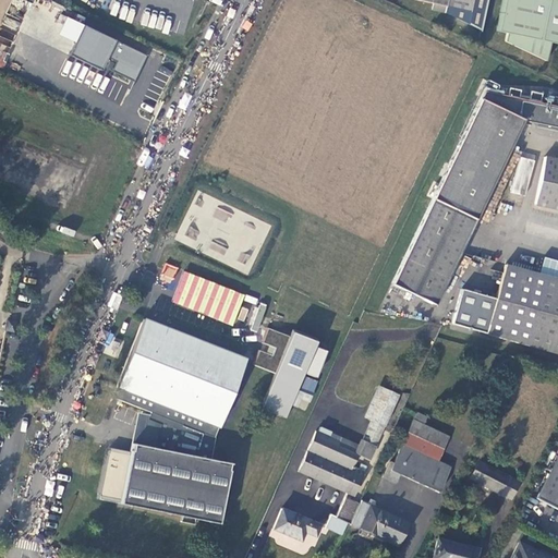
[(445,13),(481,31),(486,0),(414,0),(414,1),(433,4),(432,11),(445,13)]
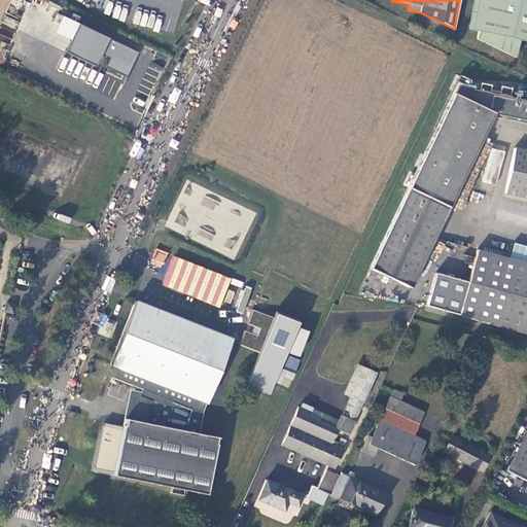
[(521,41),(526,42),(526,0),(475,0),(469,31),(479,33),(478,40),(518,59),(521,41)]
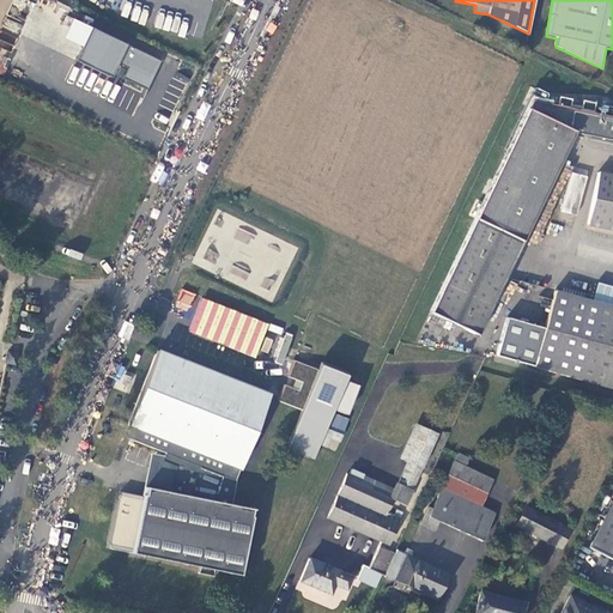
[(147,90),(162,60),(73,19),(65,38),(84,48),(79,59),(147,90)]
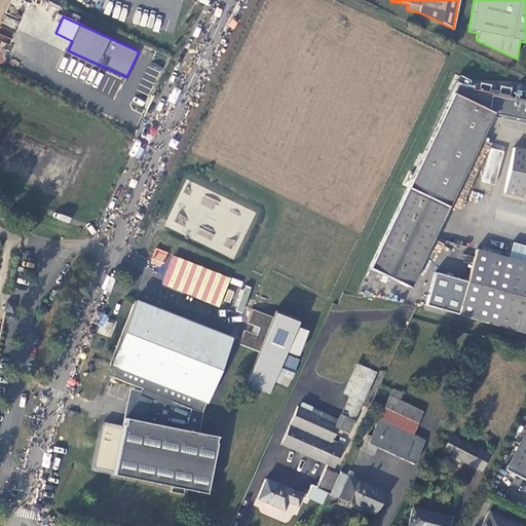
[(437,133),(374,271),(414,290),(488,126),(494,115),(525,120),(525,101),(458,88),(440,126),(437,133)]
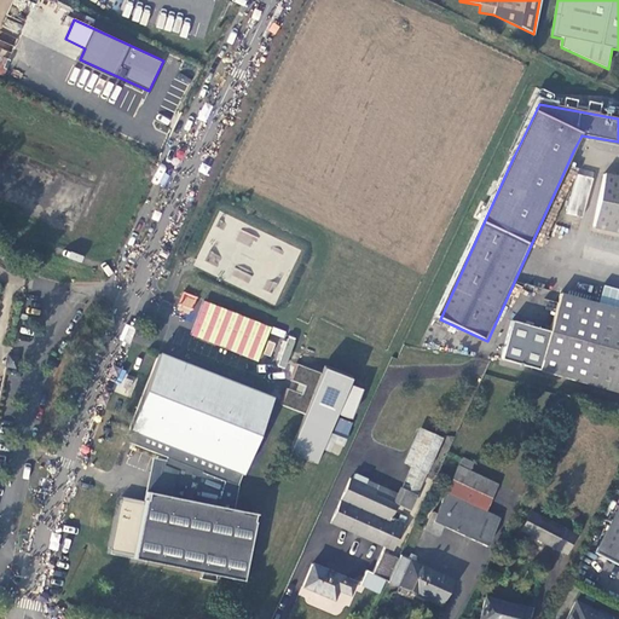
[(574,149),(487,341),(501,347),(589,155),(574,149)]
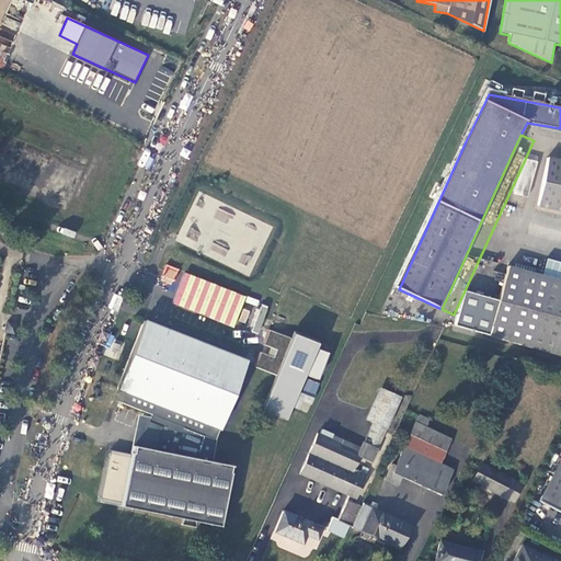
[(560,161),(551,160),(541,207),(560,210),(560,161)]
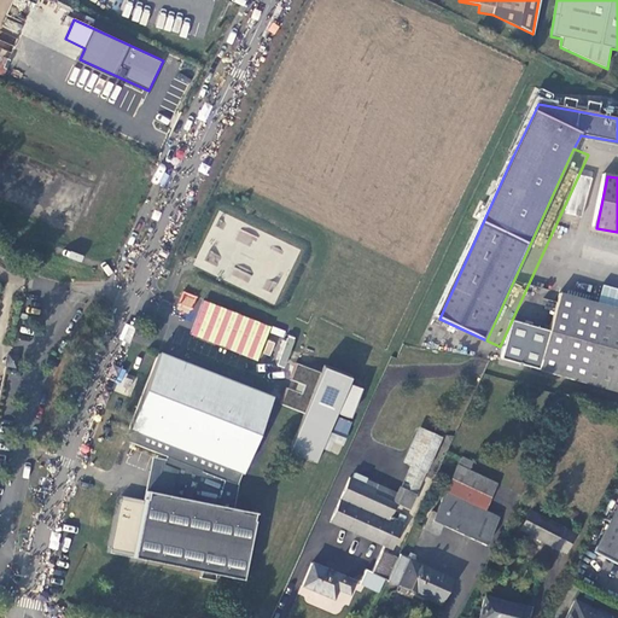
[(231,239),(251,246),(256,234),(214,219),(198,262),(205,264),(208,260),(221,264),(231,239)]
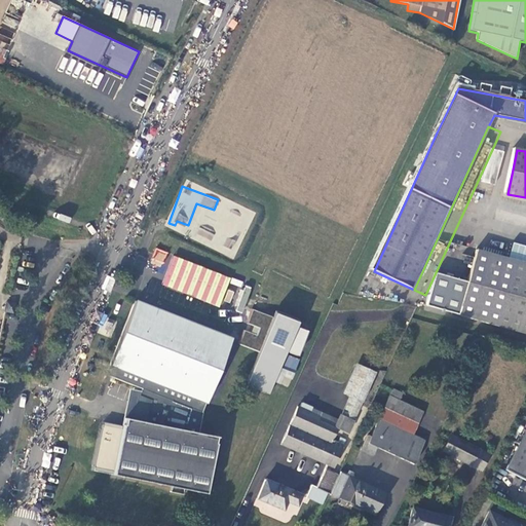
[(199,227),(196,233),(211,240),(214,233),(199,227)]
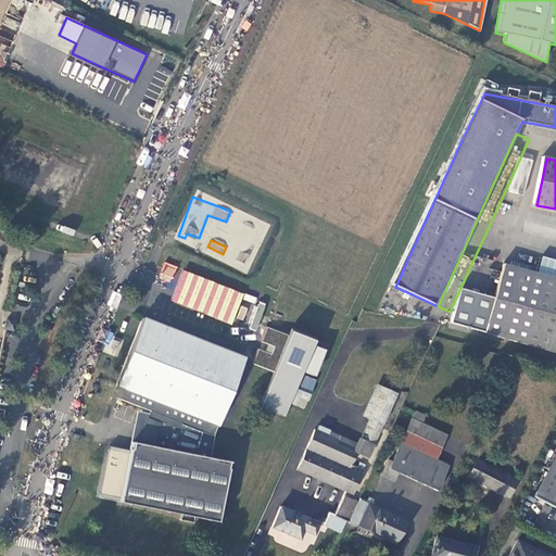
[(159,276),(172,281),(177,267),(165,262),(159,276)]
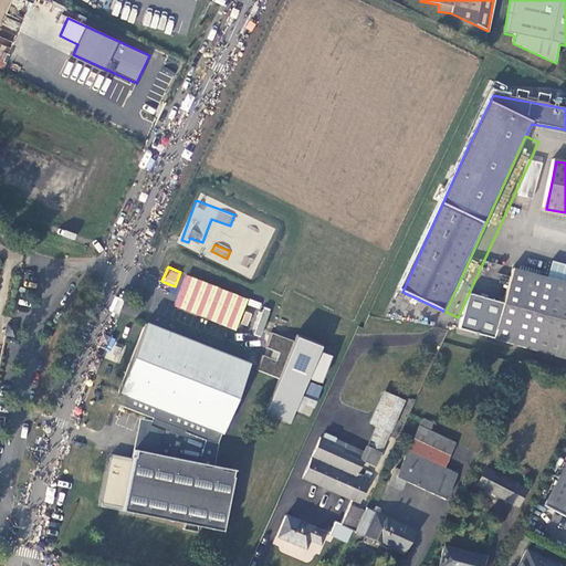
[(565,356),(565,281),(513,269),(505,304),(498,341),(565,356)]
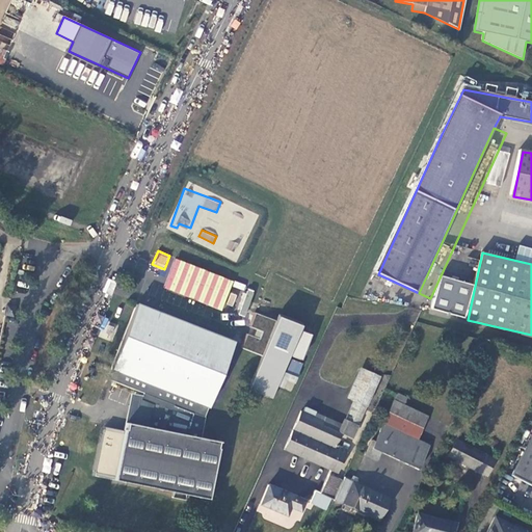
[(475,286),(441,276),(433,309),(468,320),(475,286)]
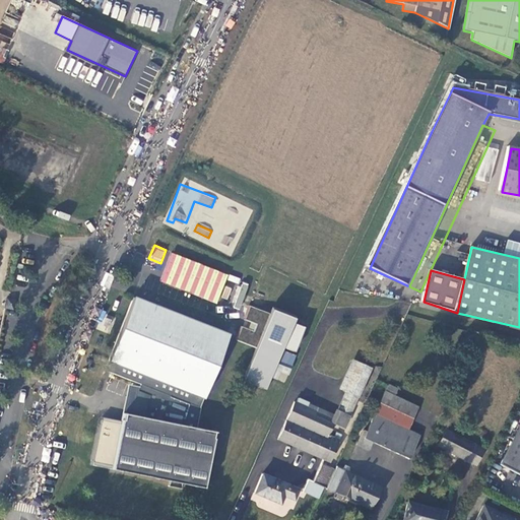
[(239,283),(240,278),(229,274),(226,279),(239,283)]
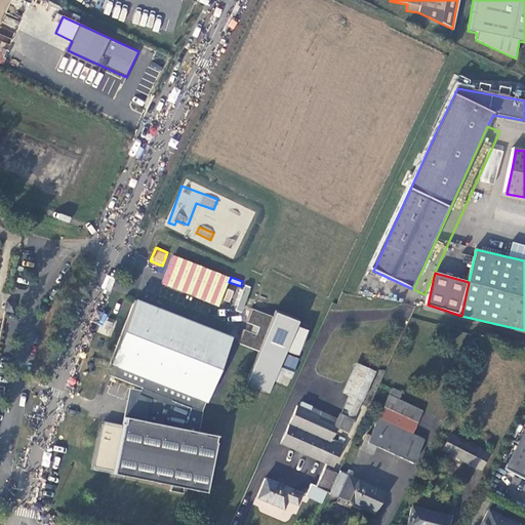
[(7,301),(5,311),(13,312),(15,303),(7,301)]
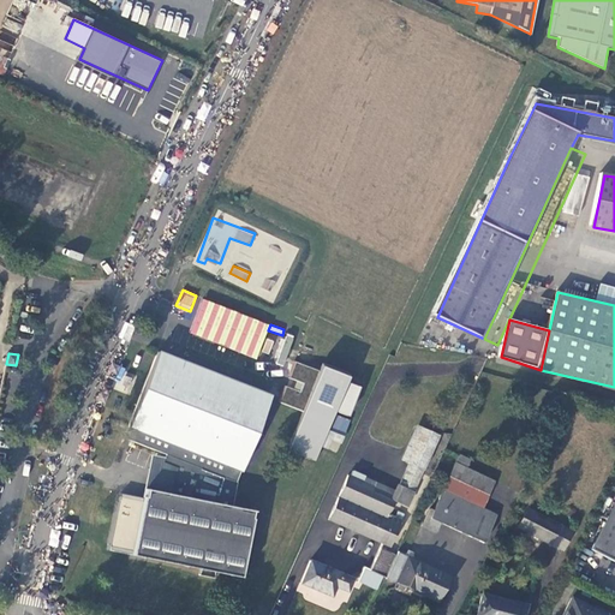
[(147,489),(144,499),(118,493),(106,550),(199,569),(214,572),(240,578),(254,511),(231,506),(237,482),(236,482),(267,399),(212,377),(155,356),(124,439),(167,455),(166,459),(154,458),(147,489)]
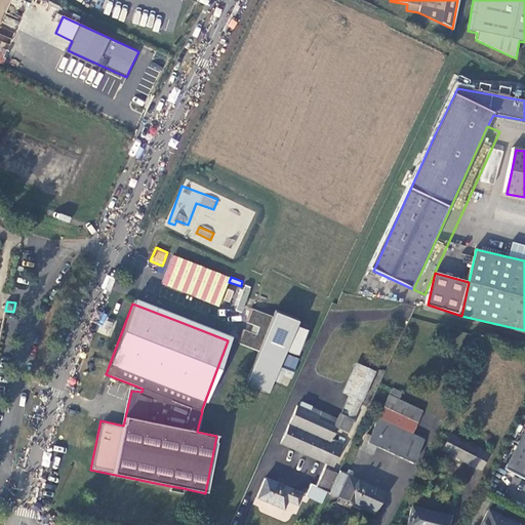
[(295,355),(306,330),(252,309),(246,323),(259,328),(256,335),(244,330),(238,344),(259,352),(247,384),(271,393),(287,352),(295,355)]
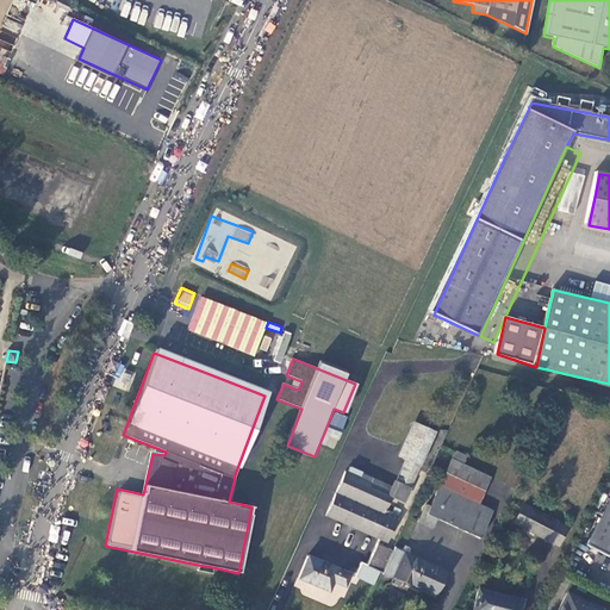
[(118,387),(128,391),(132,375),(123,373),(118,387)]
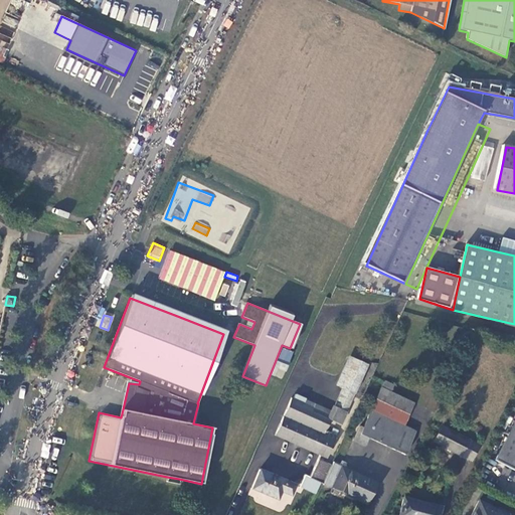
[(339,385),(346,388),(356,393),(369,366),(352,357),(339,385)]
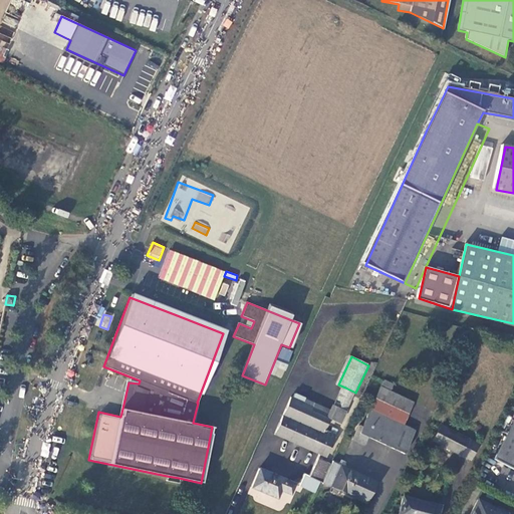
[(393,393),(394,392),(397,386),(387,380),(383,388),(393,393)]
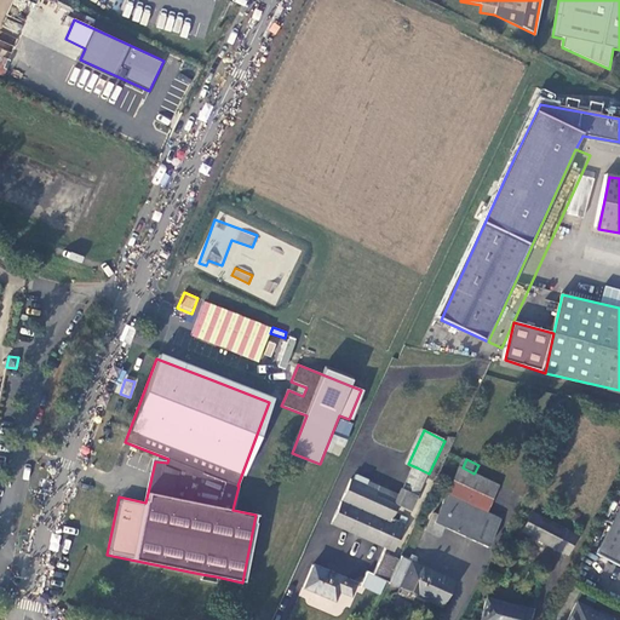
[(419,495),(429,474),(417,468),(406,489),(419,495)]
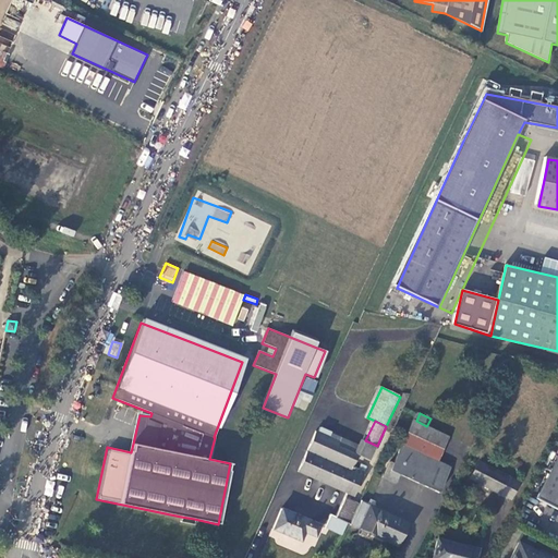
[(416,421),(405,445),(441,462),(452,438),(427,425),(426,426),(416,421)]
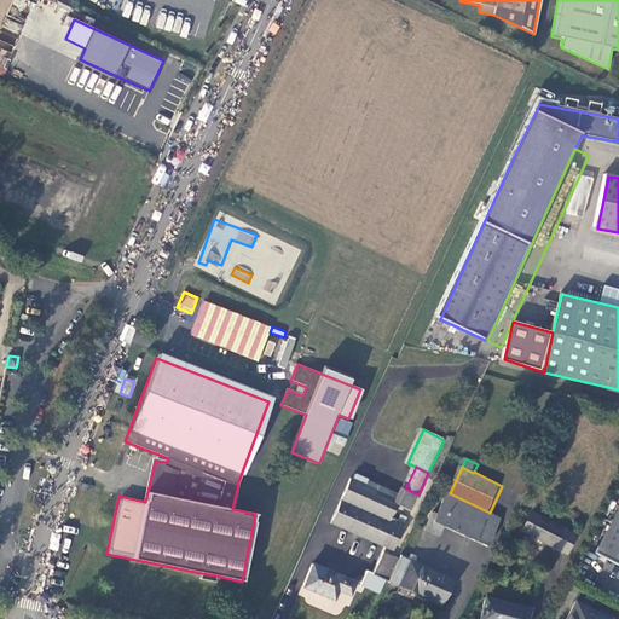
[(334,524),(394,548),(405,522),(393,518),(398,505),(395,504),(398,498),(366,485),(369,480),(358,475),(356,480),(353,479),(334,524)]
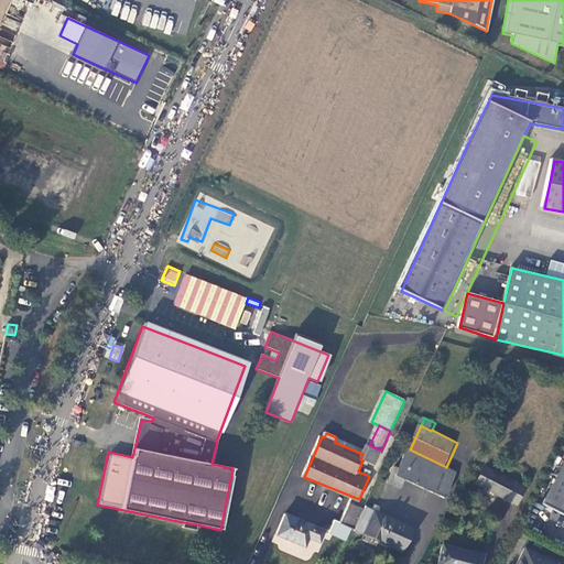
[(376,464),(381,451),(369,445),(364,458),(376,464)]
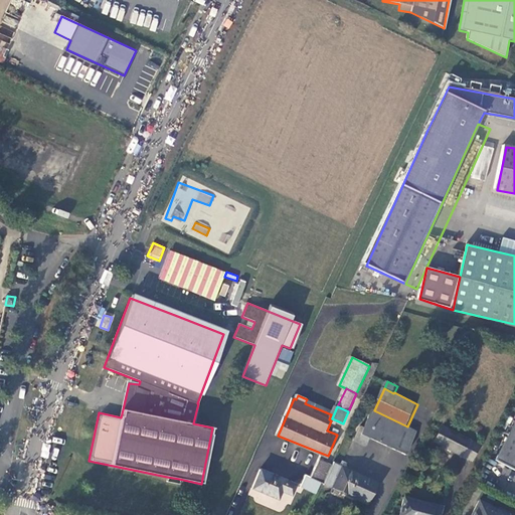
[(407,426),(374,410),(365,428),(362,427),(356,440),(368,446),(372,438),(407,455),(418,432),(407,426)]
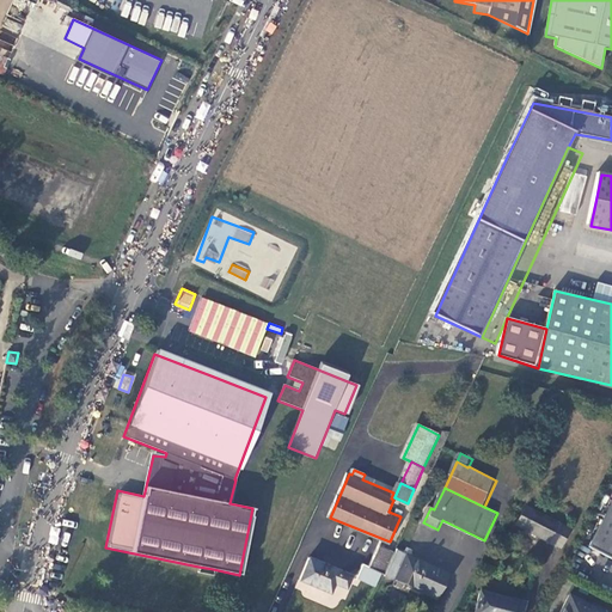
[(611,506),(592,548),(611,557),(611,506)]
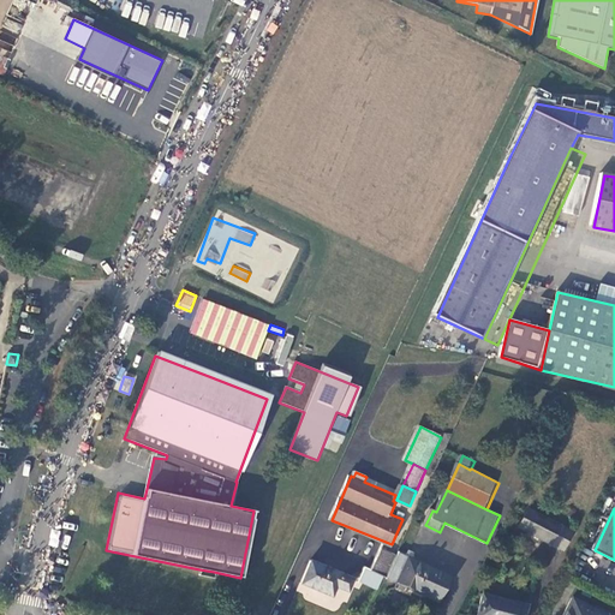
[(573,531),(532,511),(524,529),(563,549),(573,531)]
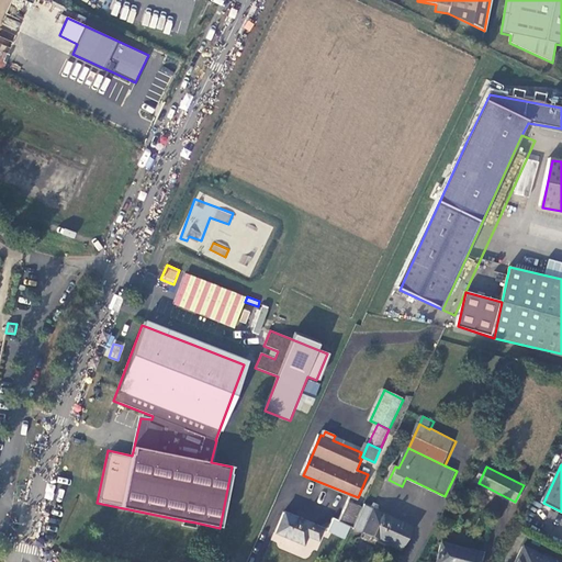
[(356,503),(346,523),(351,526),(356,527),(356,526),(364,507),(356,503)]
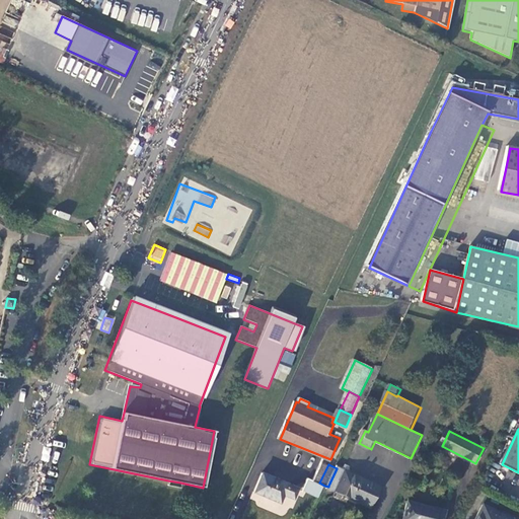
[(337,468),(328,486),(338,491),(372,506),(382,486),(339,465),(337,468)]
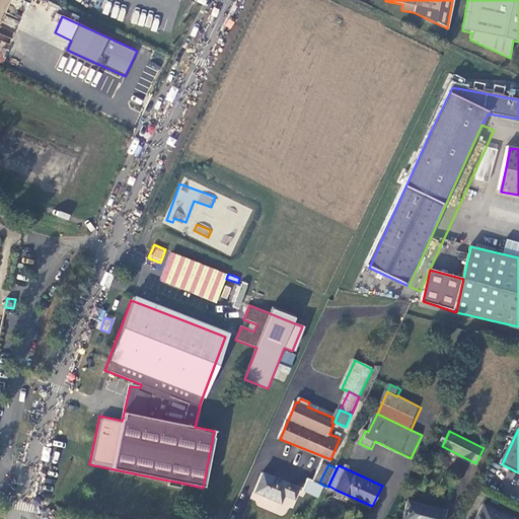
[(300,488),(264,473),(256,492),(282,502),(285,495),(296,499),(300,488)]
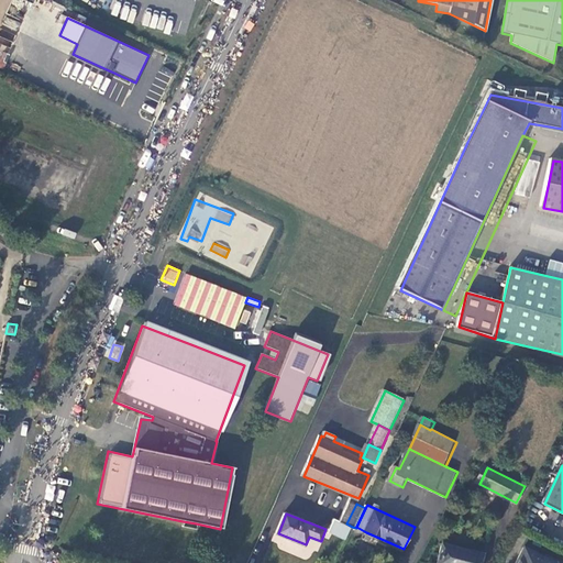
[(346,539),(352,527),(346,523),(337,519),(331,531),(346,539)]
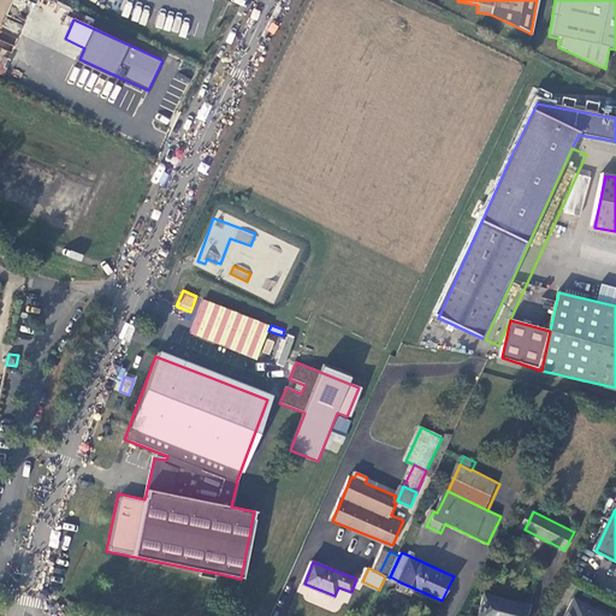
[(528,615),(531,605),(486,596),(481,615),(528,615)]
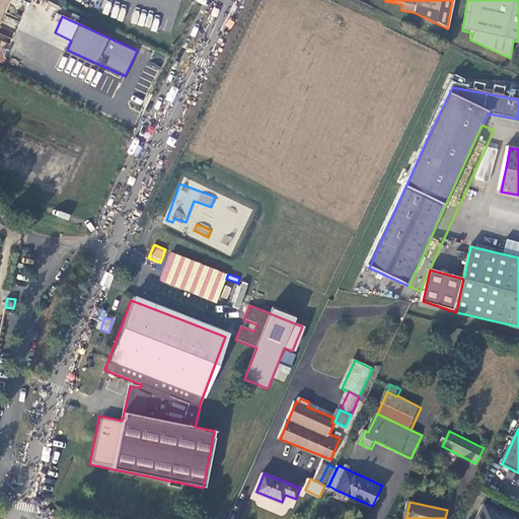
[(511,518),(485,505),(476,518),(511,518)]
